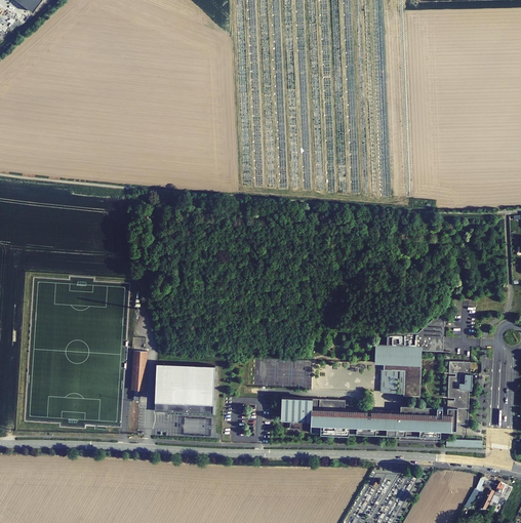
[(38,0),(9,0),(28,13),(38,0)]
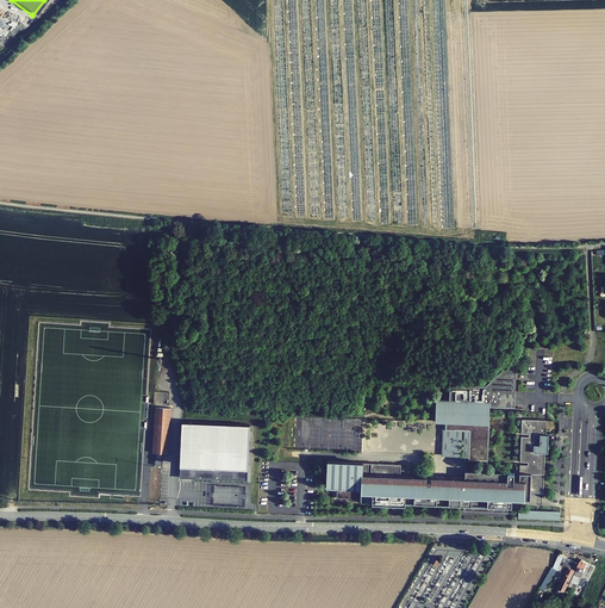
[(516,368),(504,367),(485,386),(449,386),(449,401),(436,401),(435,422),(443,422),(446,422),(446,430),(469,430),(469,457),(468,460),(488,460),(490,421),(490,407),(510,408),(511,392),(515,392),(516,368)]
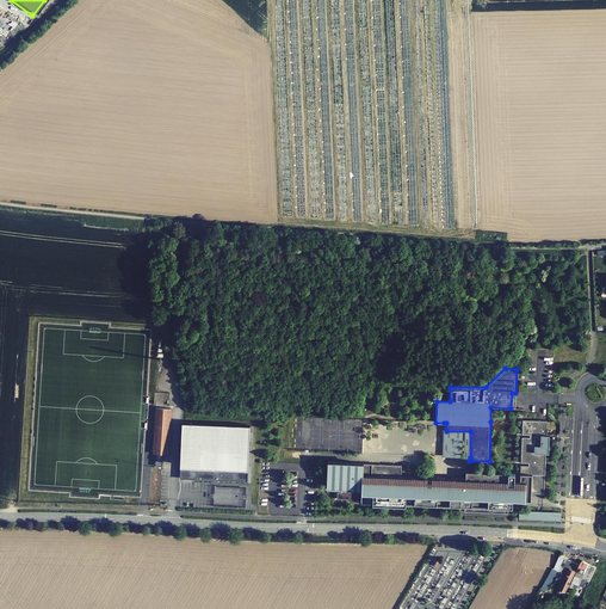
[(167,406),(150,405),(146,450),(155,451),(164,451),(167,406)]
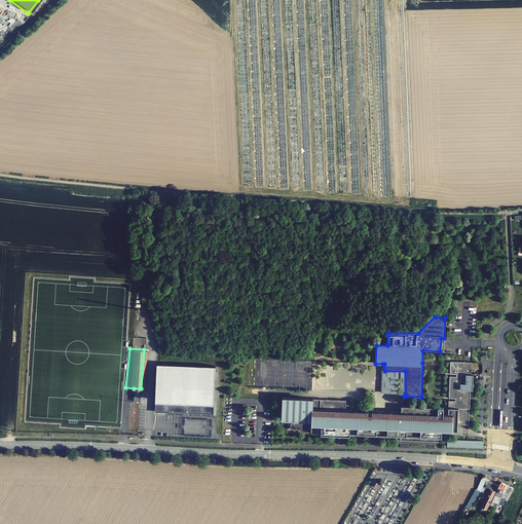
[(471,373),(472,362),(450,361),(450,374),(456,374),(456,376),(450,375),(449,398),(456,398),(456,400),(449,400),(448,414),(444,414),(444,407),(439,407),(438,420),(402,419),(402,412),(393,412),(392,421),(390,421),(390,412),(388,412),(388,421),(386,421),(386,412),(385,412),(385,421),(383,421),(383,412),(370,411),(346,410),(346,401),(321,400),(321,409),(320,416),(319,416),(319,409),(319,400),(306,400),(283,399),(282,421),(295,422),(295,424),(292,424),(291,431),(309,431),(310,425),(312,425),(311,432),(366,434),(367,427),(369,427),(369,431),(399,432),(399,428),(401,428),(401,440),(439,441),(439,426),(450,426),(450,423),(470,424),(471,389),(471,373)]
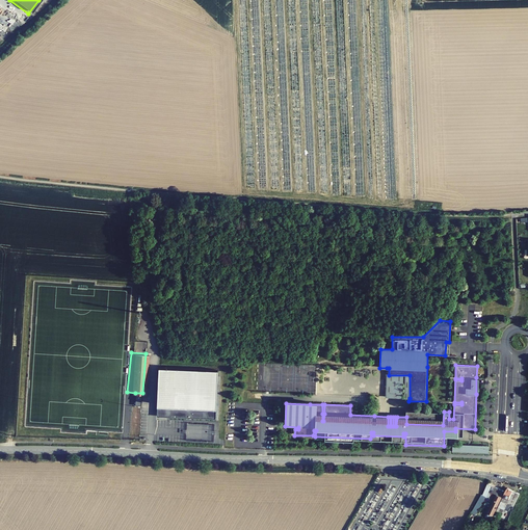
[(389,368),(387,368),(386,398),(410,398),(410,375),(389,375),(389,368)]
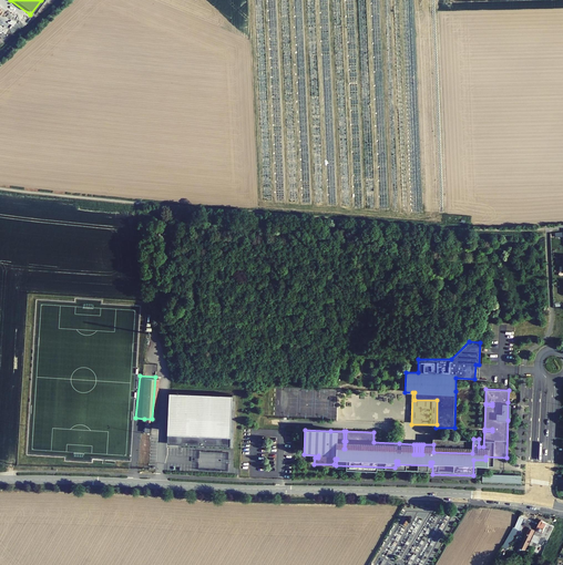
[(163,445),(226,449),(228,397),(165,394),(164,433),(163,445)]
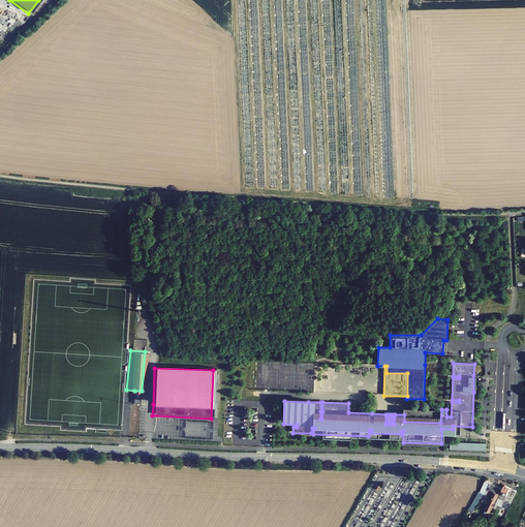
[(406,408),(404,408),(404,414),(404,422),(440,423),(441,409),(406,408)]
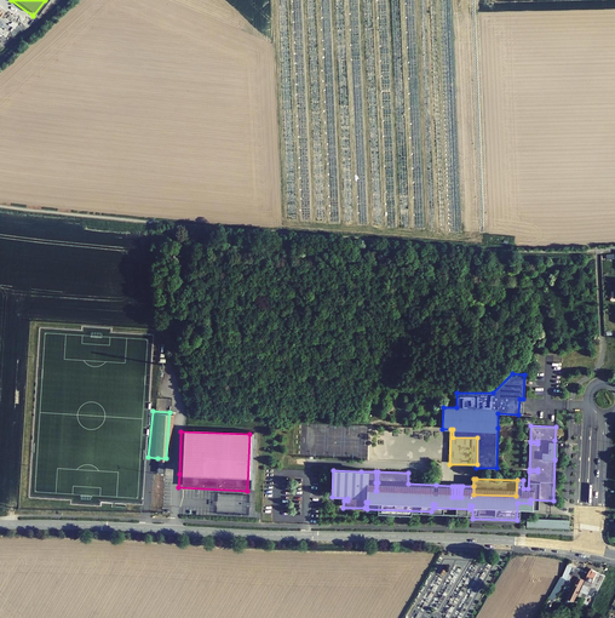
[(239,513),(240,497),(219,497),(219,513),(239,513)]
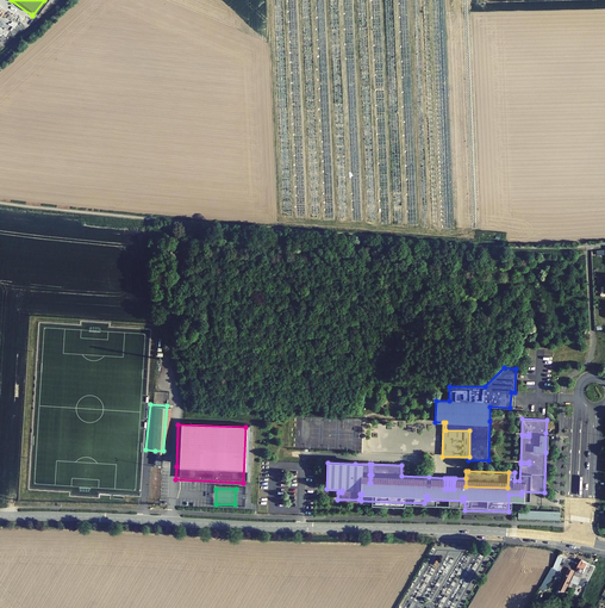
[(556,513),(513,512),(513,520),(555,521),(556,513)]
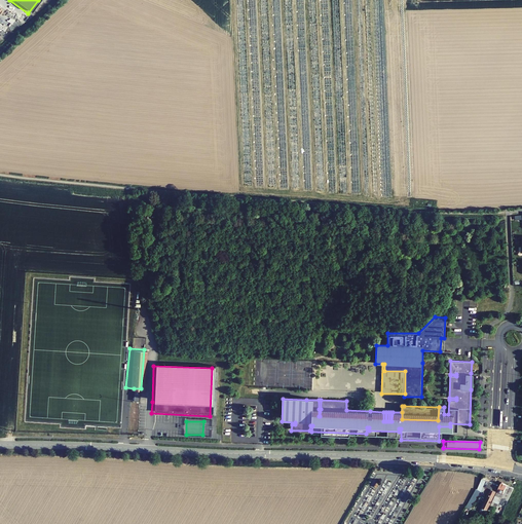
[(390,479),(394,473),(387,470),(385,476),(390,479)]
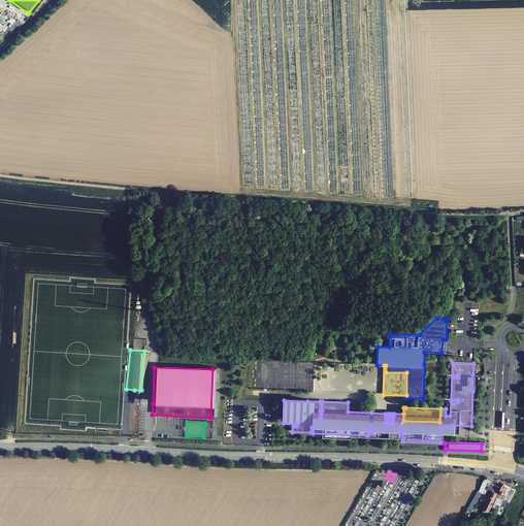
[(497,487),(483,479),(477,490),(479,491),(484,494),(475,512),(480,515),(490,497),(492,498),(492,497),(497,487)]
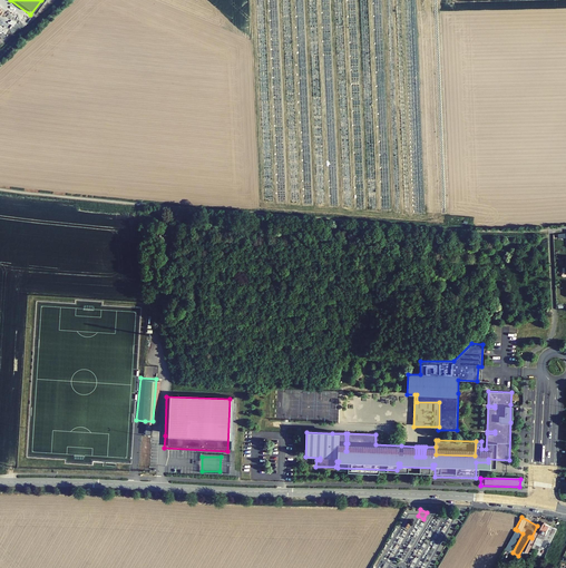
[(537,526),(532,537),(538,540),(540,536),(546,538),(554,526),(542,519),(537,526)]
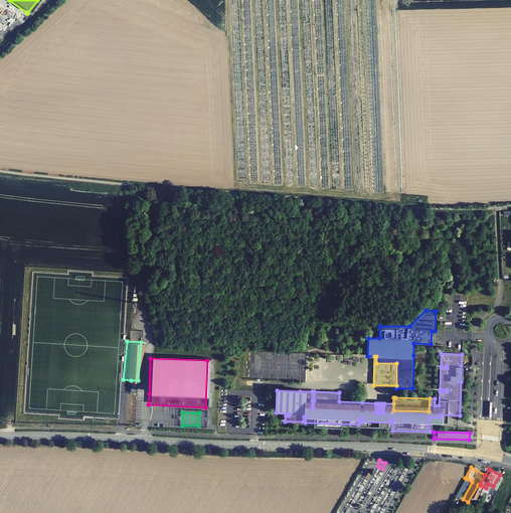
[(503,508),(510,484),(510,478),(503,476),(498,489),(504,491),(499,506),(503,508)]
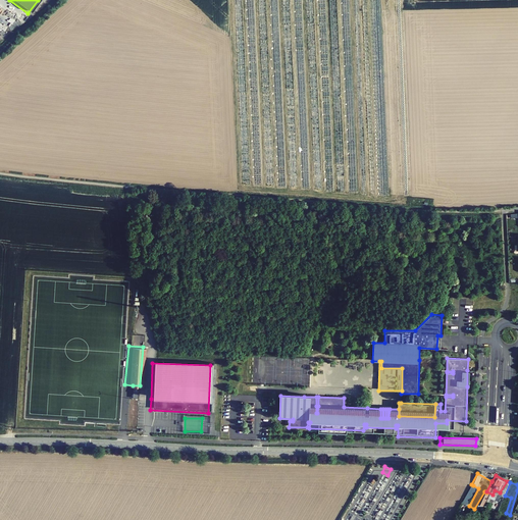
[(471,484),(470,483),(459,503),(463,505),(473,485),(471,484)]
